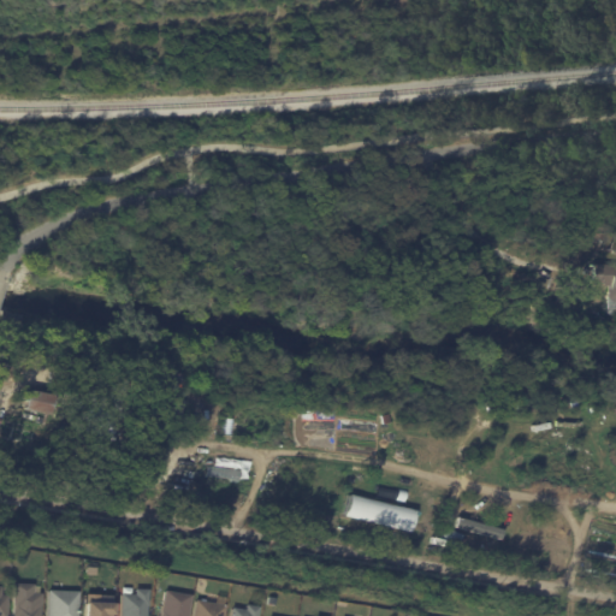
[(615,314),(603,314),(604,285),(588,284),(590,262),(615,264),(615,314)]
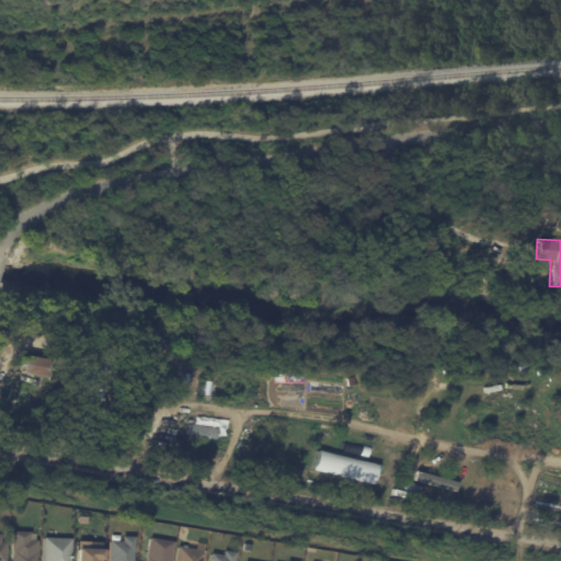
[(513,254),(527,256),(525,274),(511,272),(513,254)]
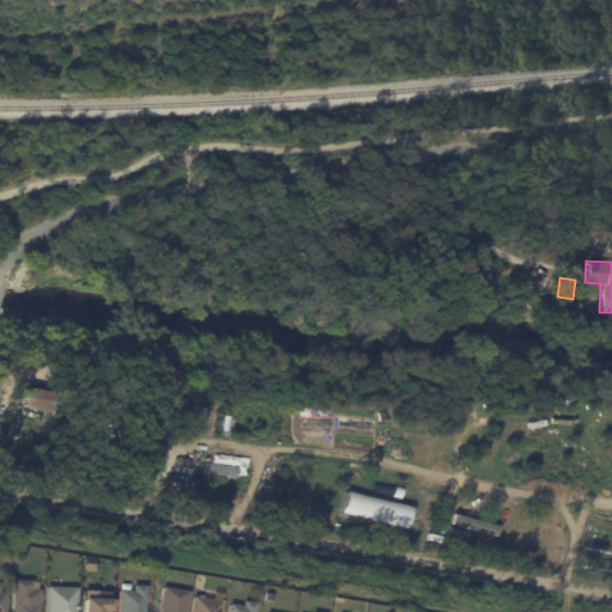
[(51,393),(47,414),(22,408),(26,387),(51,393)]
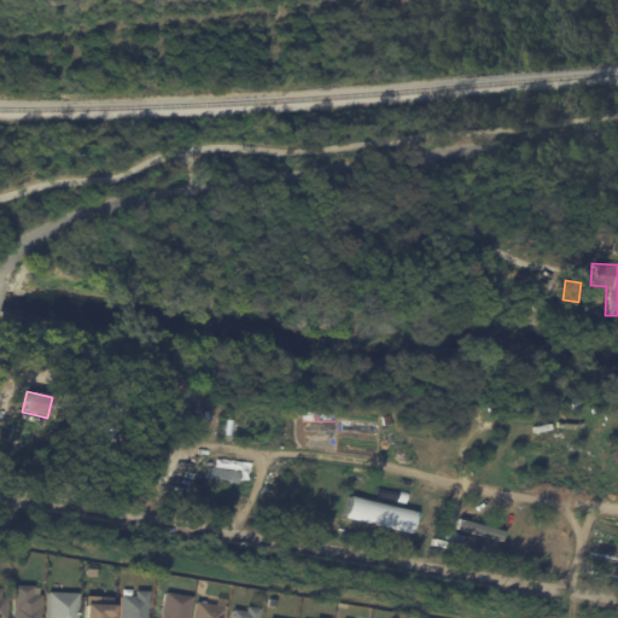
[(503,530),(458,518),(455,528),(501,540),(503,530)]
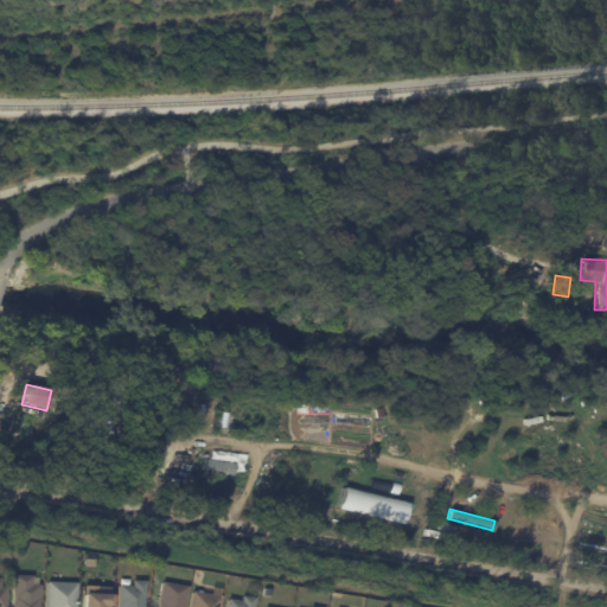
[(8,606),(11,573),(30,574),(29,582),(37,583),(36,606),(8,606)]
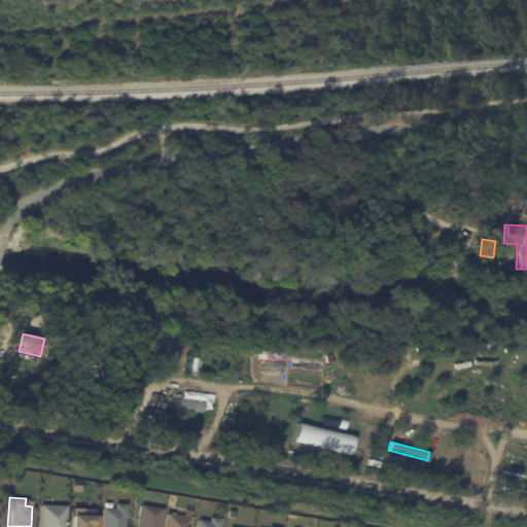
[(36,526),(38,502),(65,503),(63,526),(36,526)]
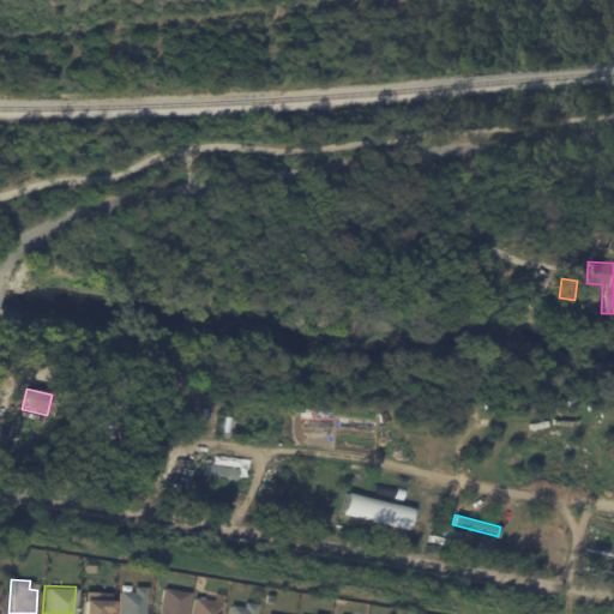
[(118,613),(144,613),(144,587),(131,587),(131,590),(118,590),(118,613)]
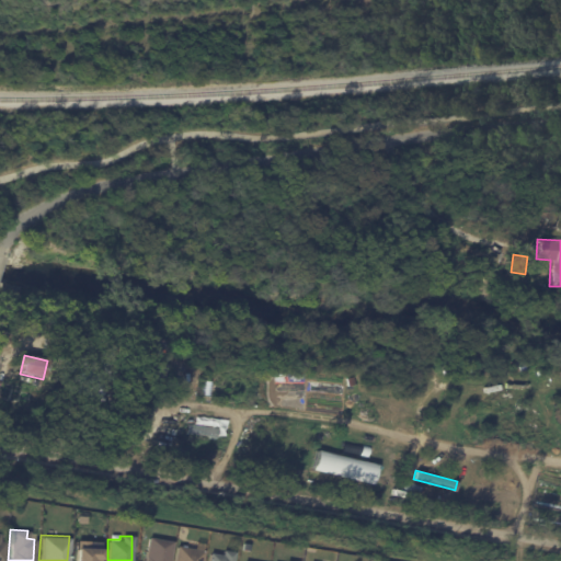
[(172,542),(168,560),(144,560),(148,538),(172,542)]
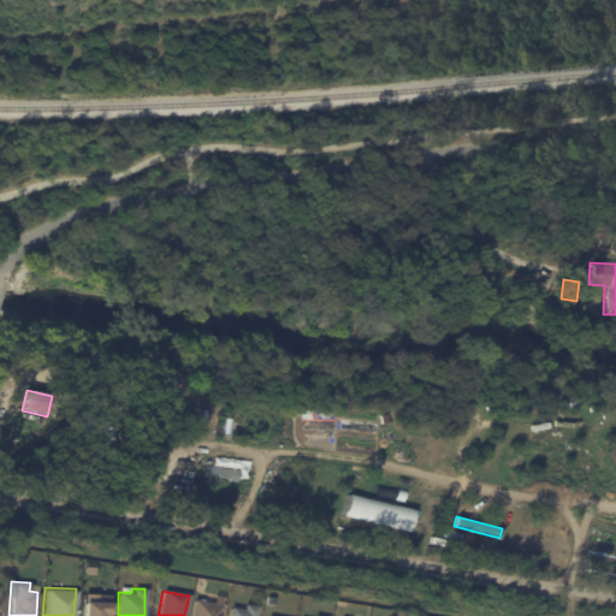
[(81,615),(110,615),(111,594),(82,593),(81,615)]
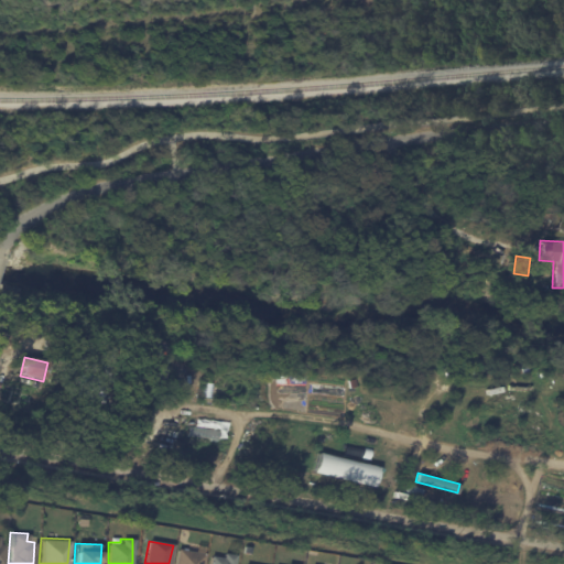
[(173,563),(176,550),(204,554),(202,563),(173,563)]
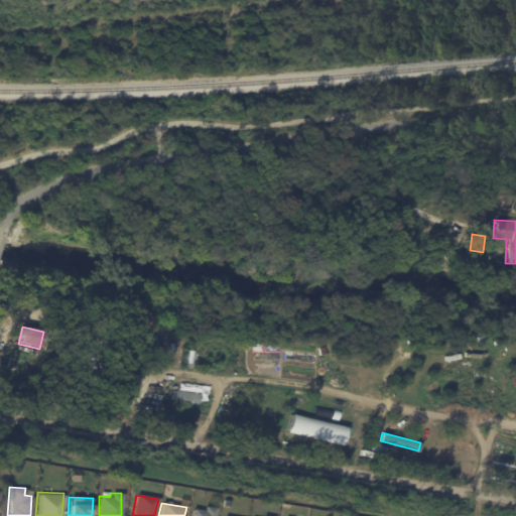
[(190,515),(192,507),(203,509),(204,505),(215,507),(213,515),(190,515)]
